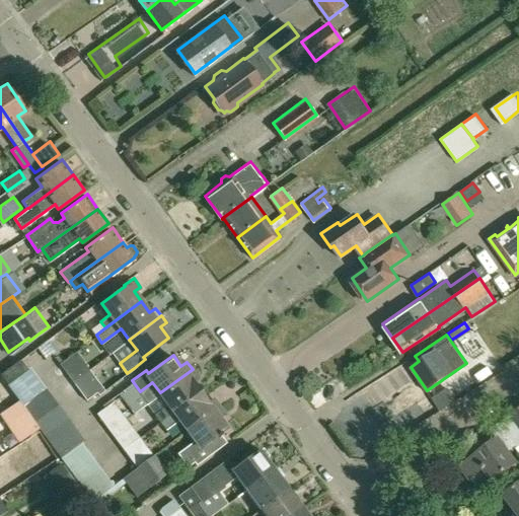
[(26,368),(19,359),(0,373),(7,383),(26,368)]
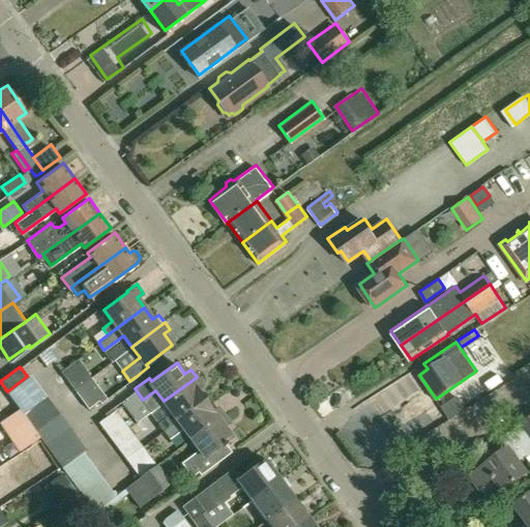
[(91,376),(85,369),(68,381),(75,388),(91,376)]
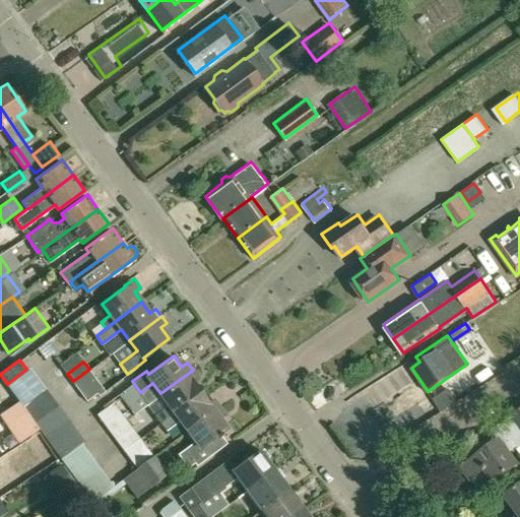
[(103,387),(89,369),(73,381),(86,399),(103,387)]
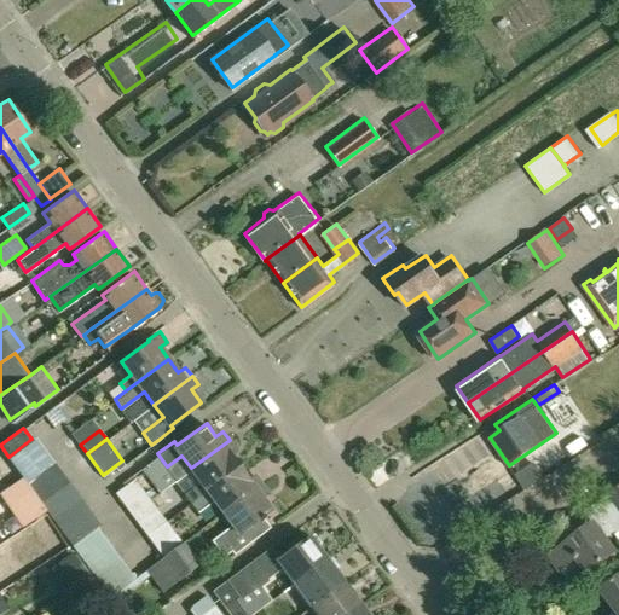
[(191,468),(201,481),(184,493),(190,502),(238,466),(229,454),(236,450),(230,440),(191,468)]
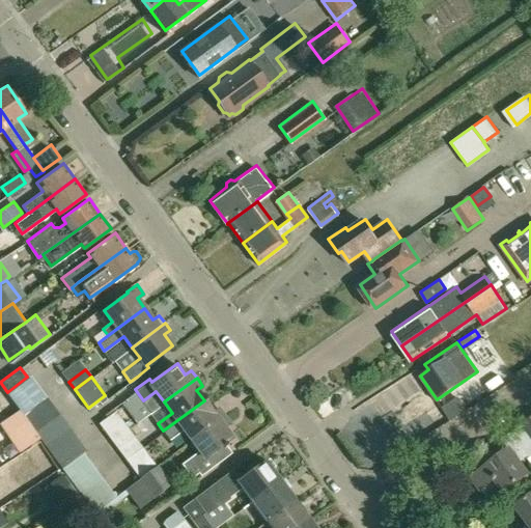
[(442,408),(450,419),(467,408),(458,396),(442,408)]
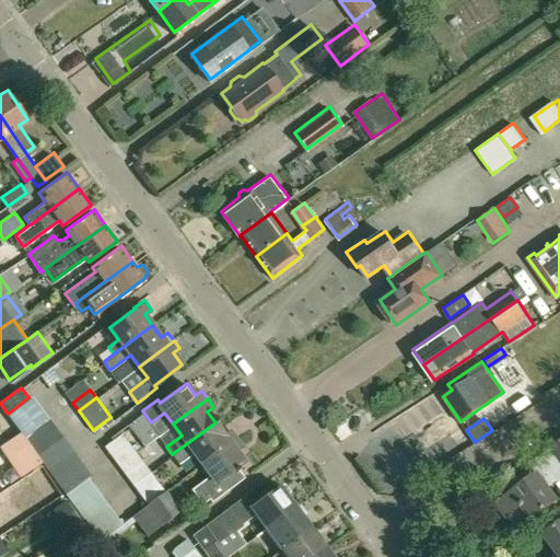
[(216,422),(172,454),(178,463),(194,451),(201,463),(235,438),(230,429),(223,433),(216,422)]
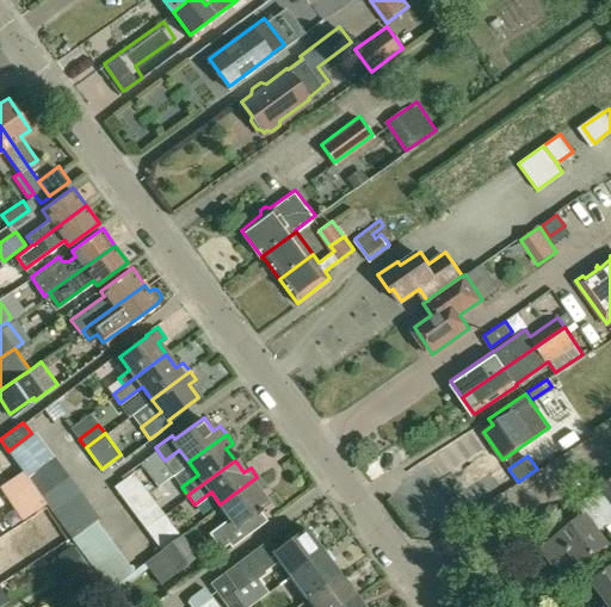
[(257,477),(220,505),(229,516),(208,532),(220,547),(227,543),(229,546),(265,520),(258,509),(266,503),(257,490),(264,485),(257,477)]
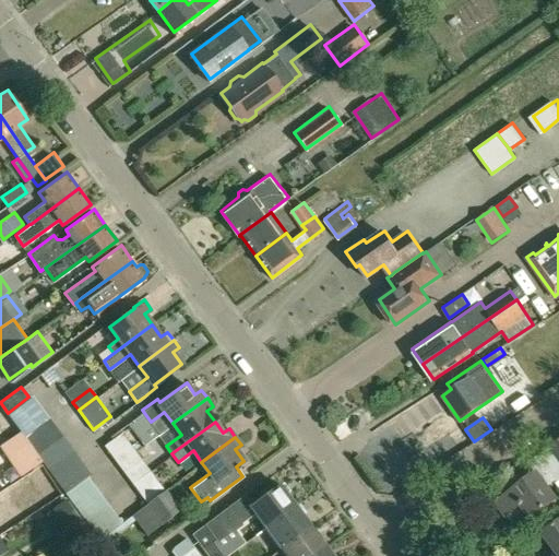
[(558,438),(548,446),(550,448),(528,460),(535,471),(497,499),(518,528),(557,498),(543,477),(550,473),(556,481),(558,477),(558,438)]
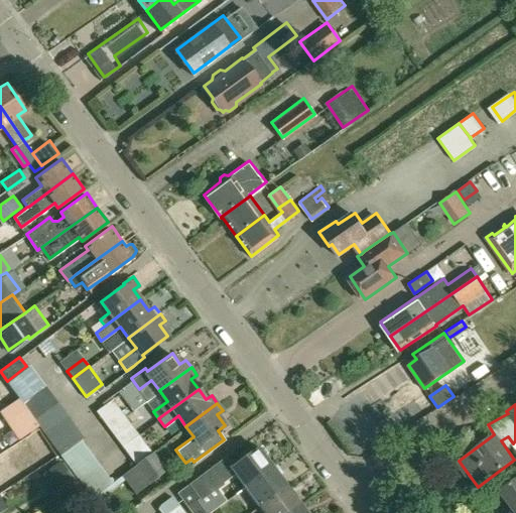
[(25,406),(8,418),(13,425),(10,427),(18,439),(37,425),(25,406)]
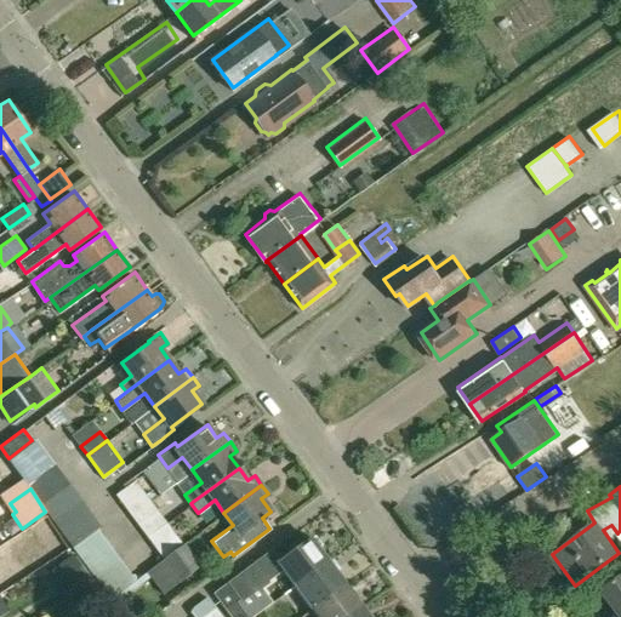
[(144,491),(125,506),(131,514),(151,500),(144,491)]
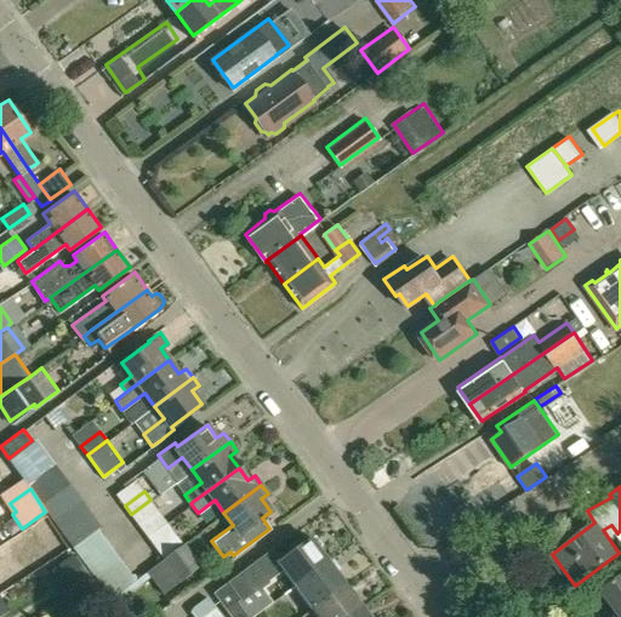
[(158,509),(151,500),(131,514),(138,524),(158,509)]
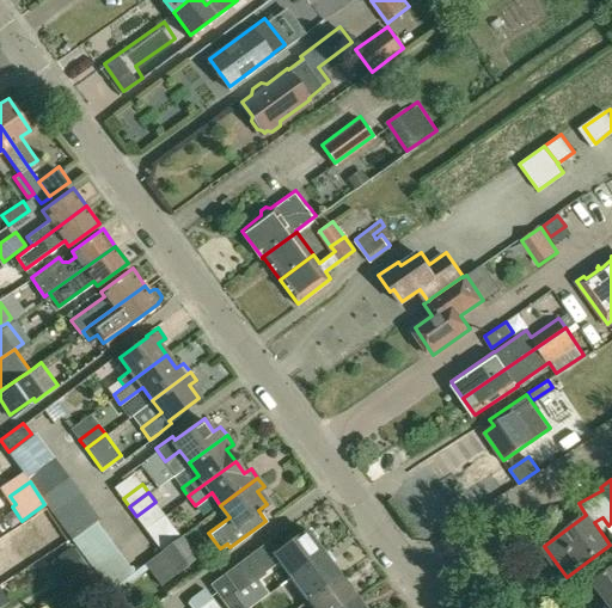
[(173,526),(154,540),(160,548),(179,534),(173,526)]
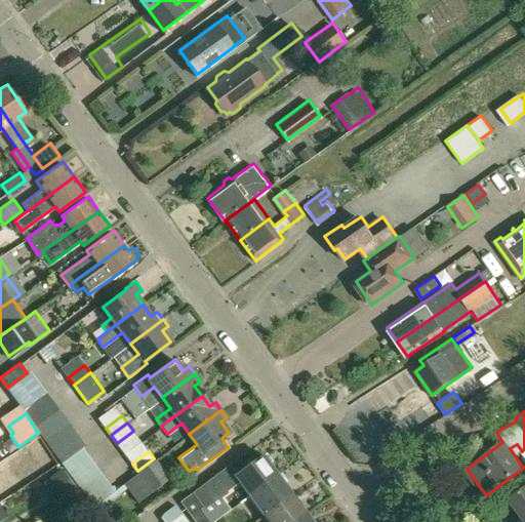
[(192,491),(179,500),(190,515),(195,521),(210,521),(228,510),(217,496),(239,481),(248,494),(277,473),(263,453),(237,473),(230,463),(192,491)]
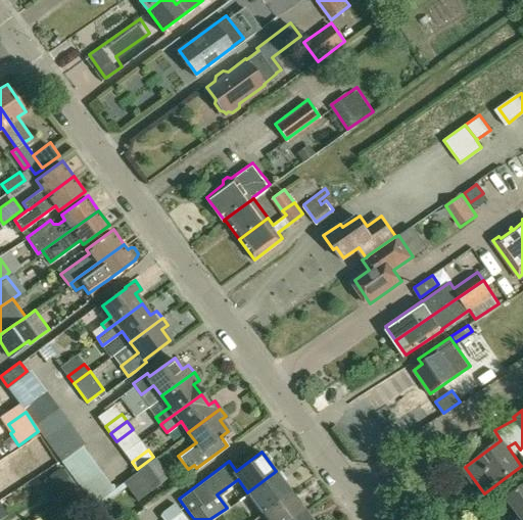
[(153,457),(137,469),(135,471),(149,490),(169,476),(154,456),(153,457)]
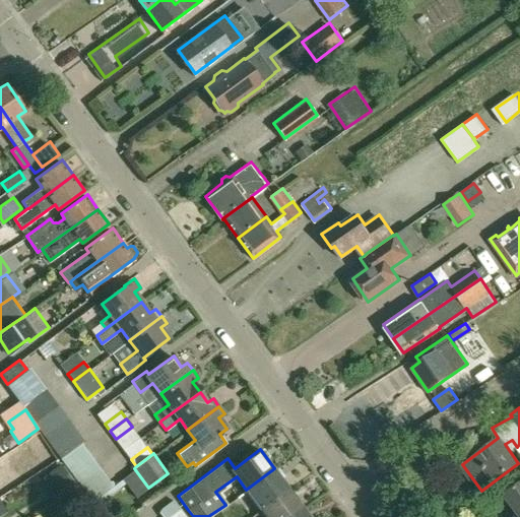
[(48,473),(61,493),(74,482),(60,464),(48,473)]
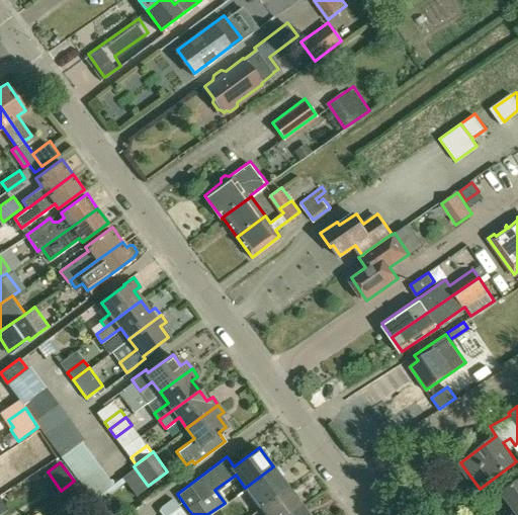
[(288,486),(273,466),(245,488),(260,507),(288,486)]
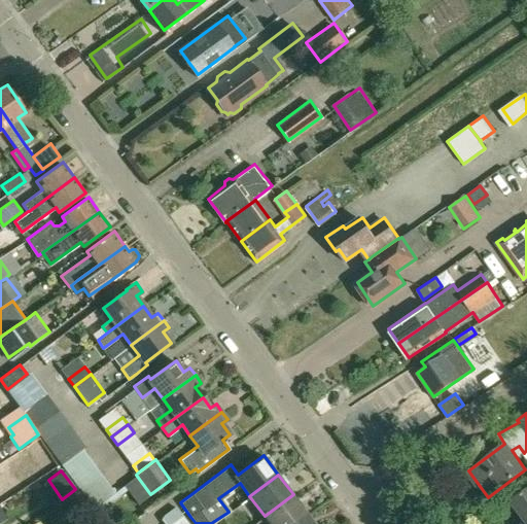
[(526,489),(513,500),(526,520),(526,489)]
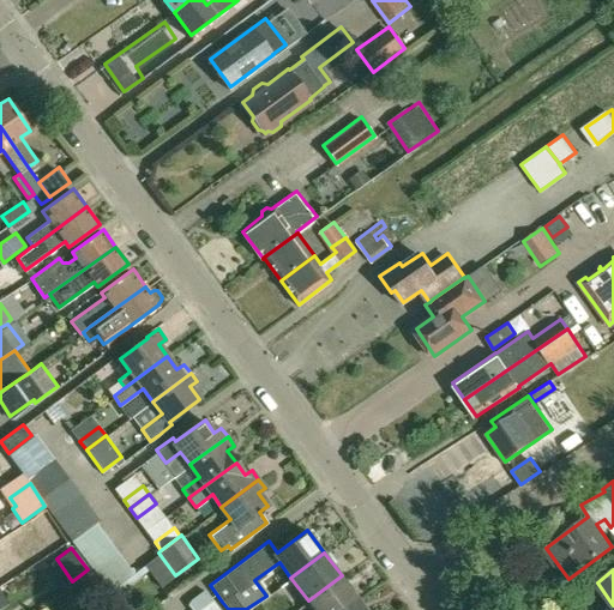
[(341,609),(357,598),(342,575),(308,601),(314,609),(341,609)]
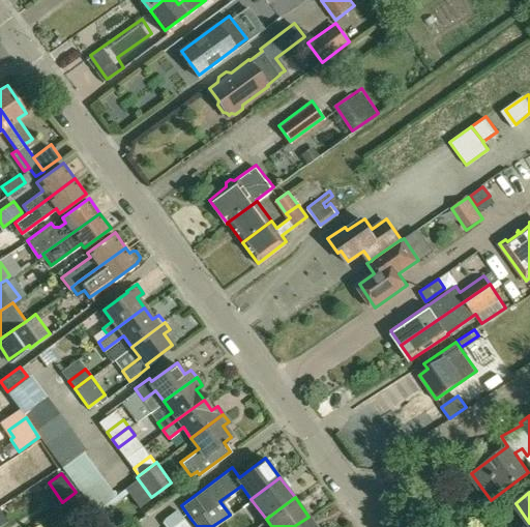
[(57,520),(61,526),(79,526),(90,520),(81,504),(57,520)]
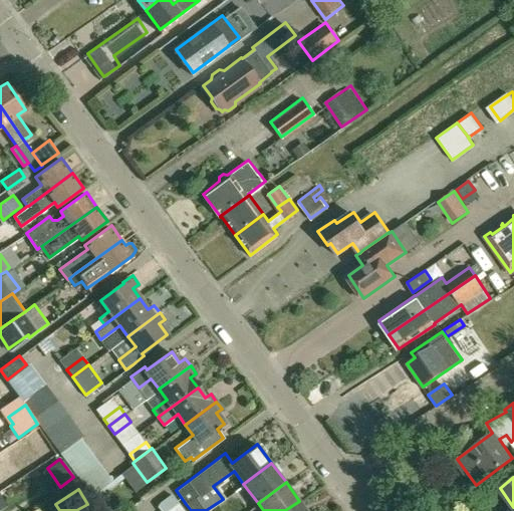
[(0,492),(0,510),(9,505),(1,492),(0,492)]
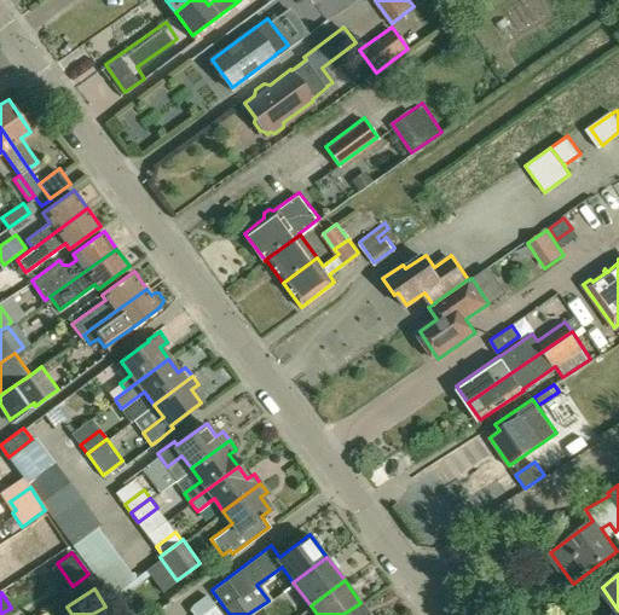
[(194,602),(190,608),(194,614),(200,614),(214,604),(206,593),(194,602)]
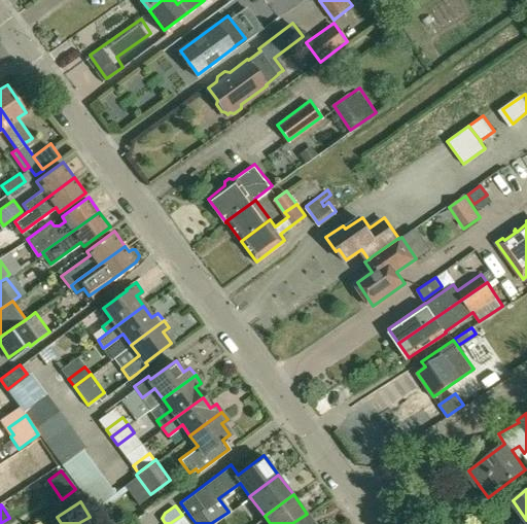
[(314,523),(307,514),(292,523),(314,523)]
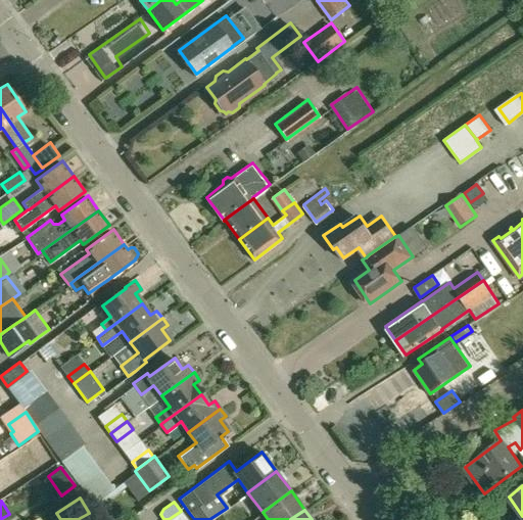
[(187,519),(181,511),(169,519),(187,519)]
